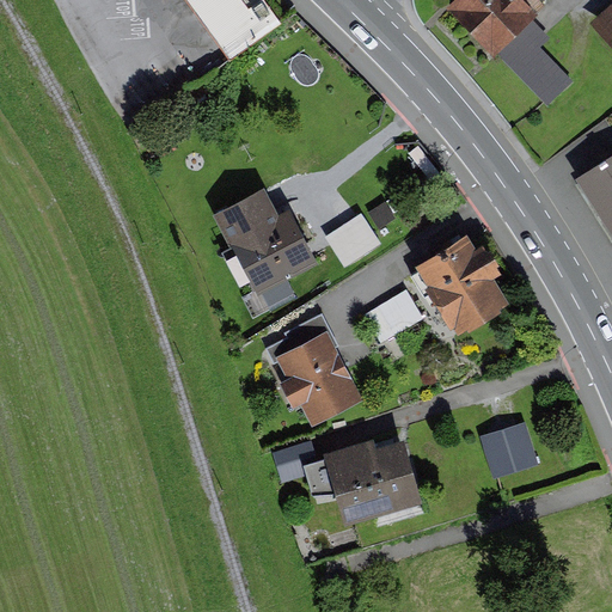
[(188,0),(232,60),(285,22),(267,0),(188,0)]
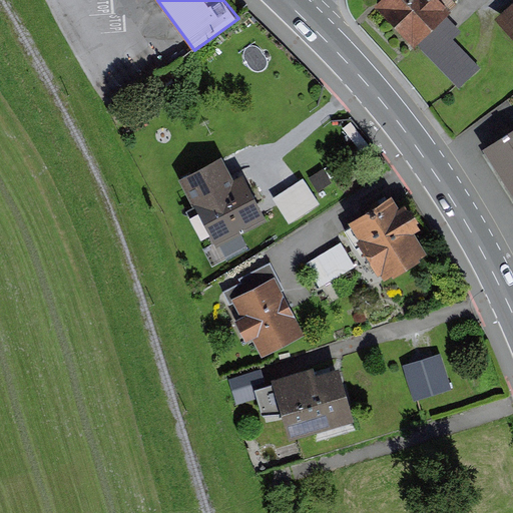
[(380,0),(375,6),(414,47),(461,0),(380,0)]
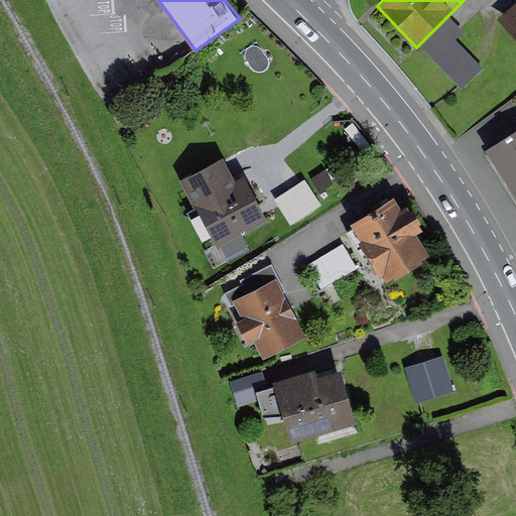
[(515,2),(499,19),(515,38),(515,2)]
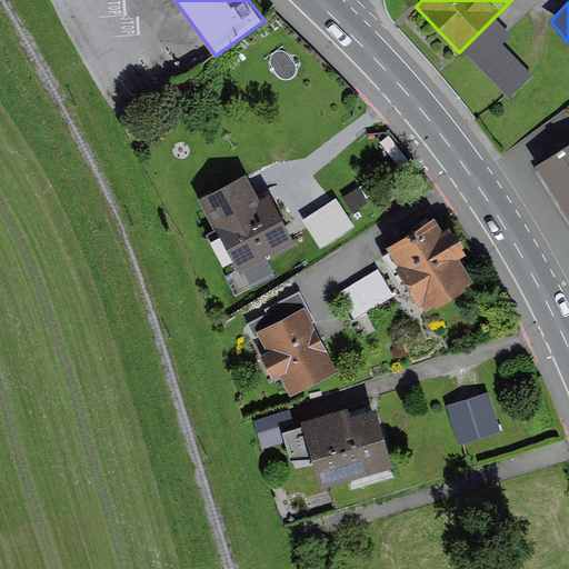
[(515,36),(498,19),(468,50),(517,100),(542,79),(525,60),(518,66),(502,49),(515,36)]
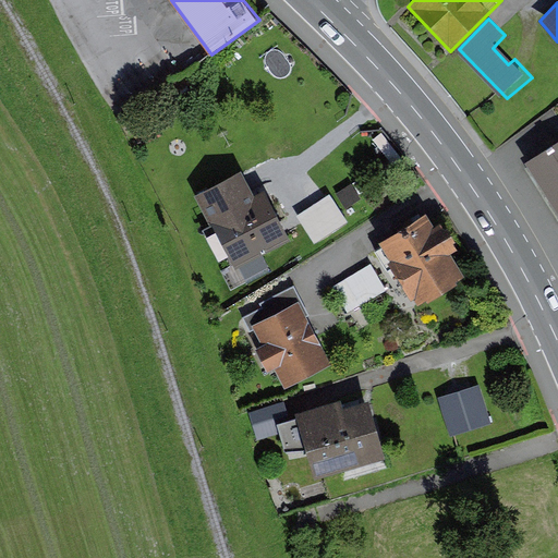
[(557,141),(526,161),(557,213),(557,141)]
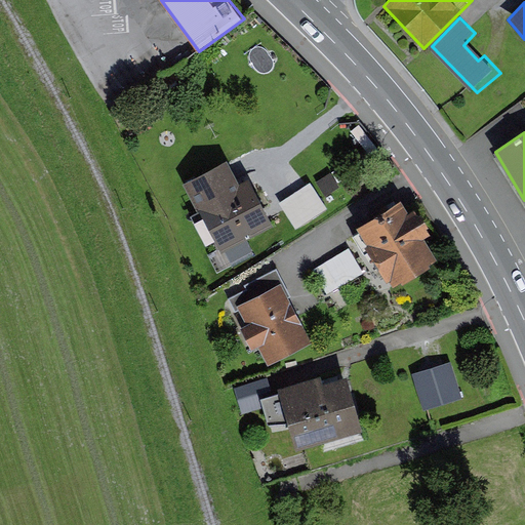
[(239,184),(226,160),(183,184),(220,255),(274,227),(248,179),(239,184)]
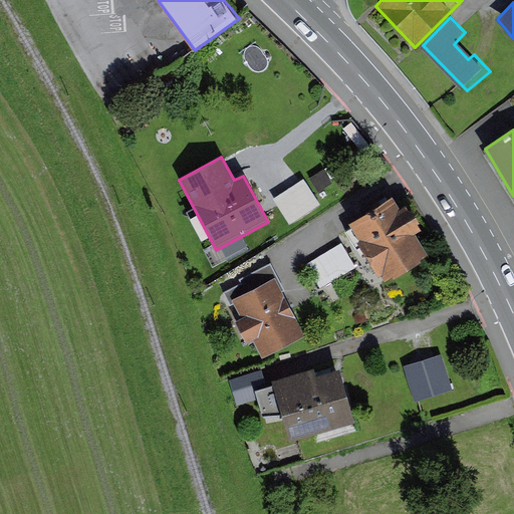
[(289,222),(321,205),(306,178),(274,196),(289,222)]
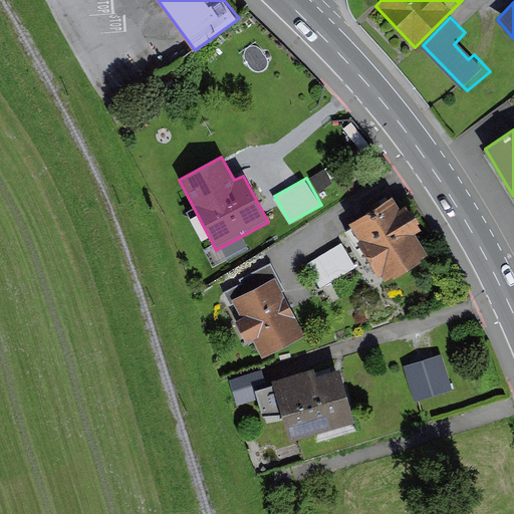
[(392,198),(349,223),(386,281),(428,256),(392,198)]
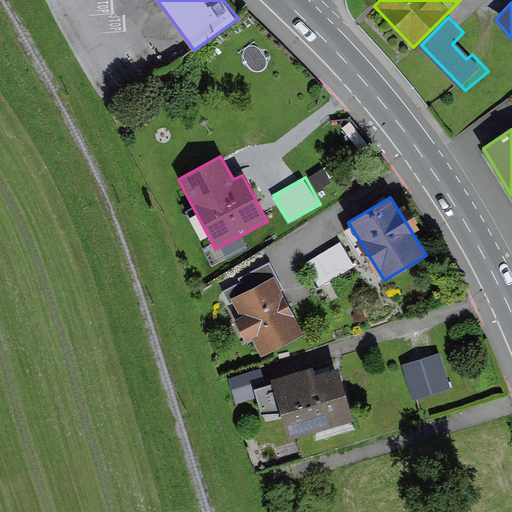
[(341,240),(305,262),(321,286),(356,264),(341,240)]
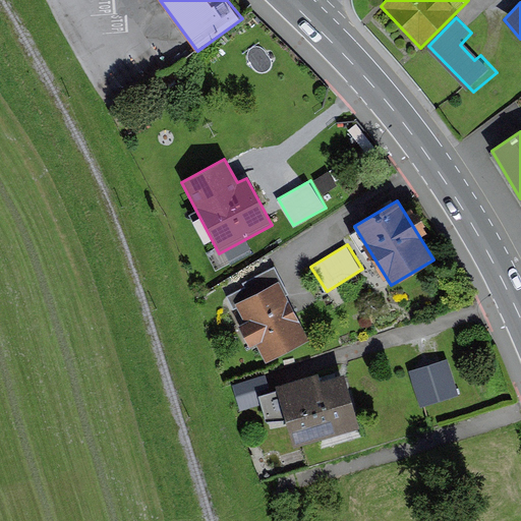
[(281,281),(236,304),(245,322),(238,326),(251,350),(257,347),(267,363),(311,340),(281,281)]
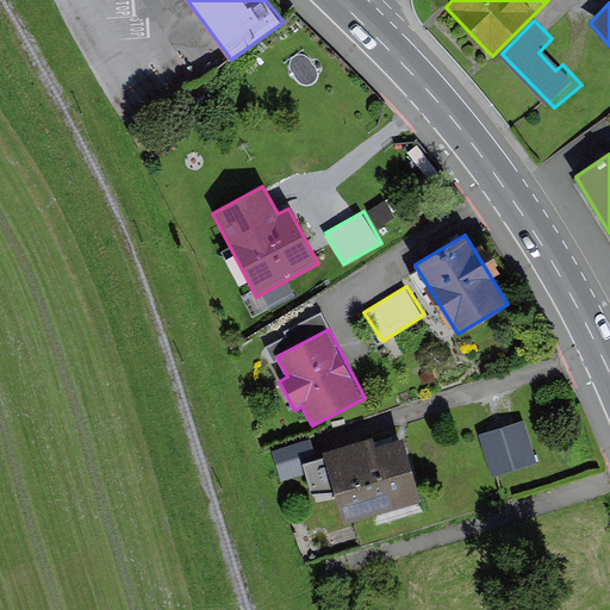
[(528,421),(484,435),(497,477),(541,462),(528,421)]
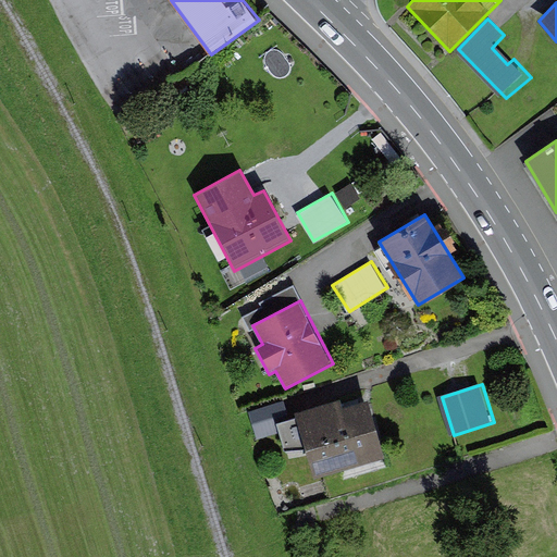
[(339,399),(293,412),(311,479),(383,458),(367,400),(343,408),(339,399)]
